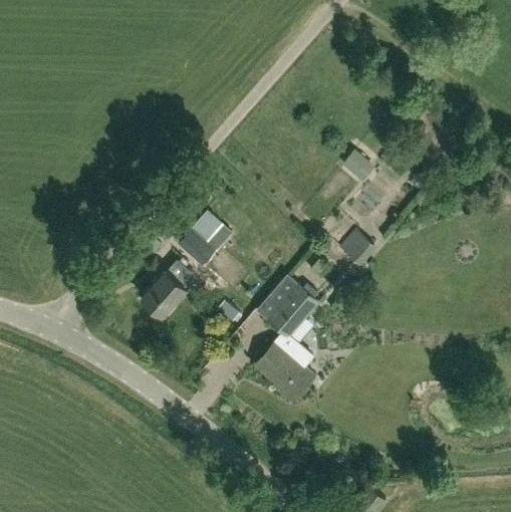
[(371,166),(351,149),(338,164),(358,181),(371,166)]
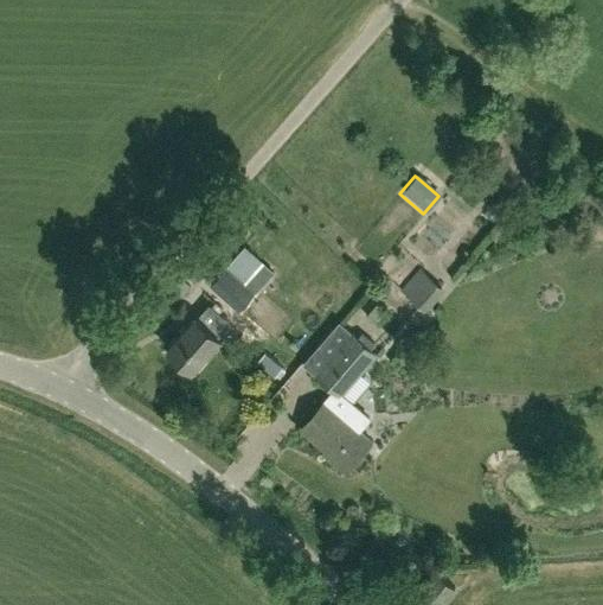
[(245,222),(252,230),(260,223),(251,216),(245,222)]
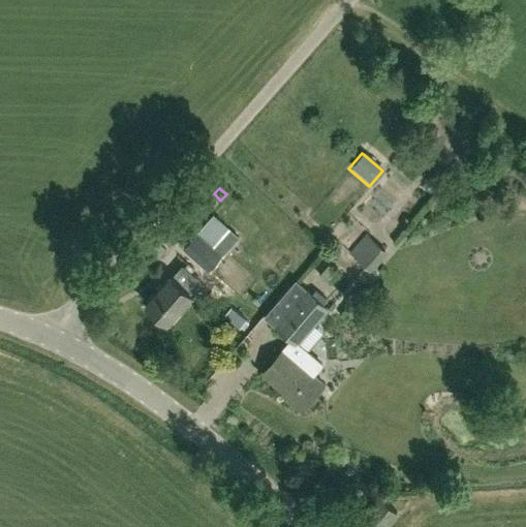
[(195,235),(182,250),(206,272),(220,257),(195,235)]
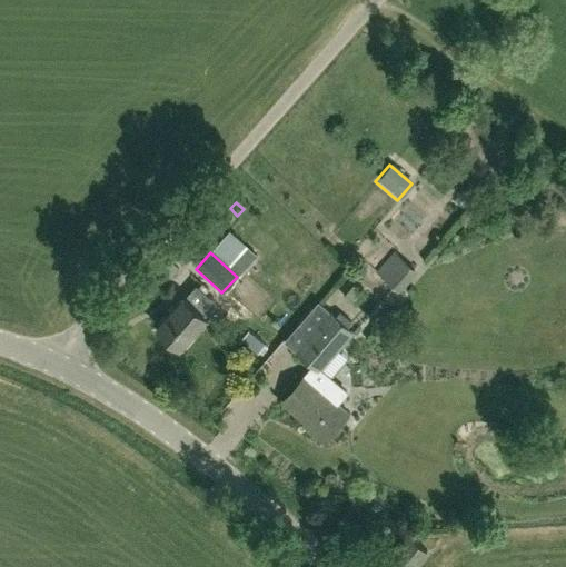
[(205,320),(194,310),(205,298),(195,288),(184,300),(181,299),(155,328),(178,349),(205,320)]
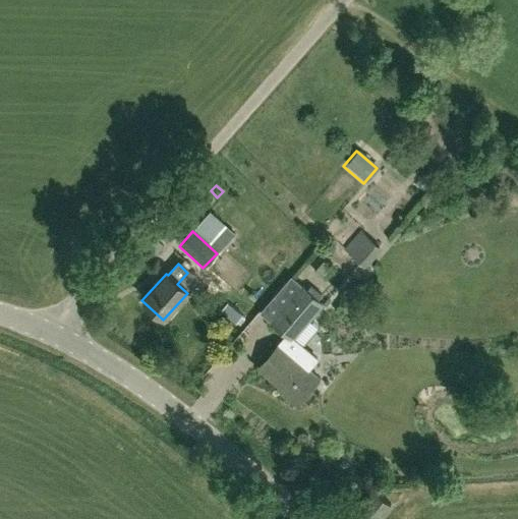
[(286,336),(292,342),(294,339),(322,306),(298,286),(269,322),(286,336)]
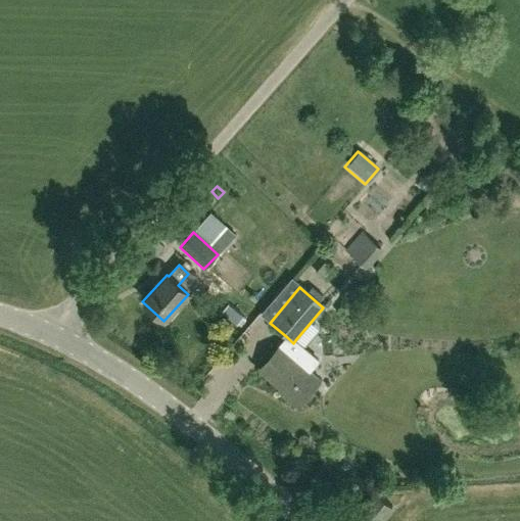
[(298,405),(318,382),(306,372),(318,359),(296,340),(295,340),(293,343),(287,337),(256,372),(280,391),(281,389),(298,405)]
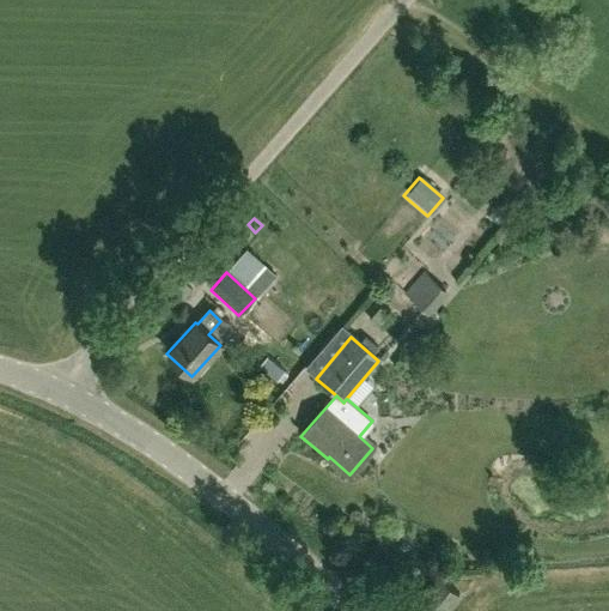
[(416,603),(426,610),(443,610),(456,596),(437,579),(416,603)]
